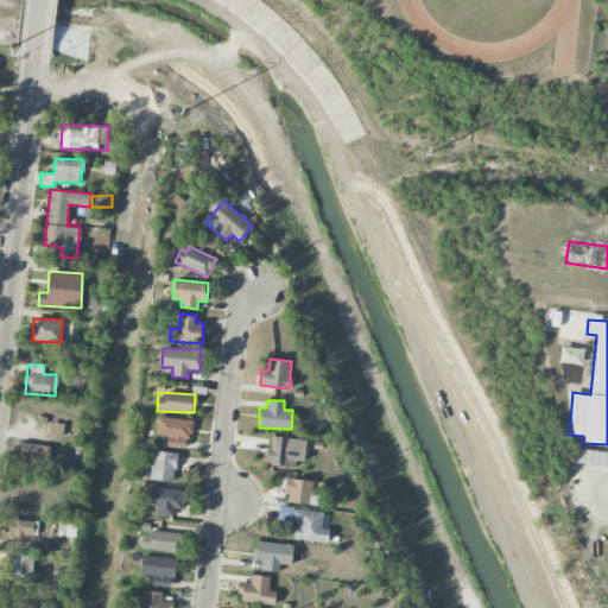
[(188,448),(191,420),(157,416),(156,435),(168,436),(166,445),(188,448)]
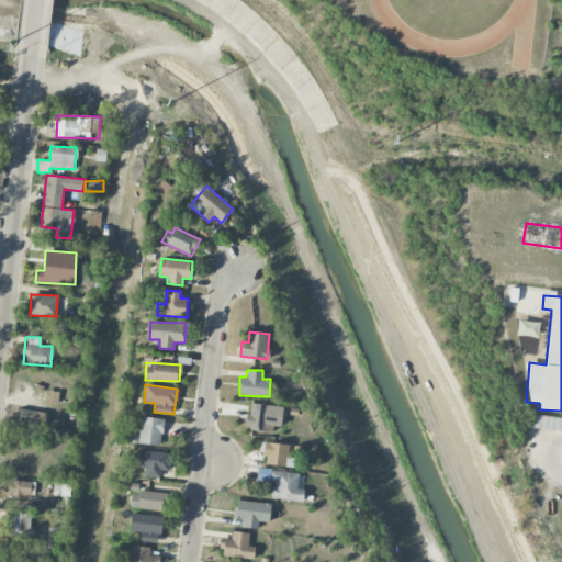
[(56,404),(57,392),(46,391),(45,403),(56,404)]
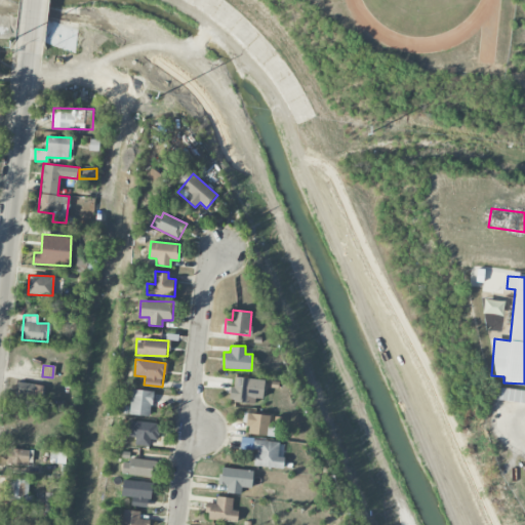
[(254,403),(255,394),(248,393),(250,378),(234,376),(233,388),(230,387),(228,400),(254,403)]
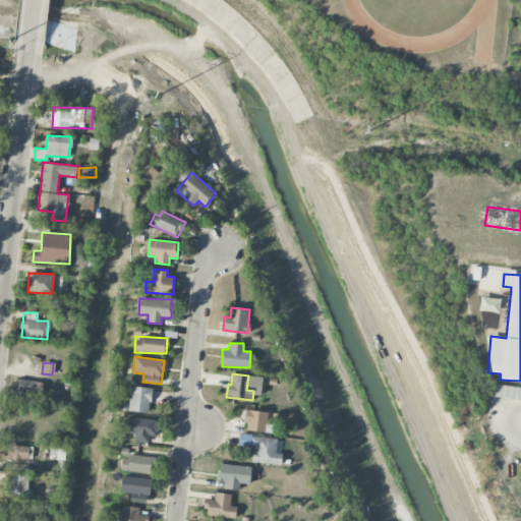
[(36,382),(19,380),(17,389),(35,391),(36,382)]
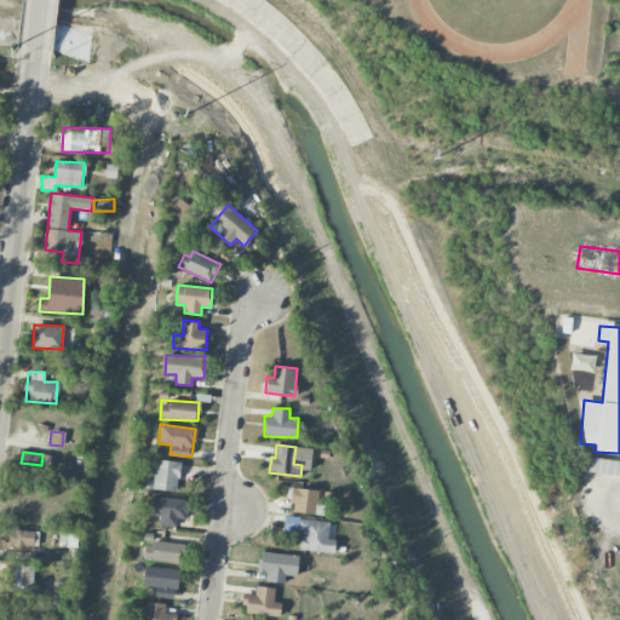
[(584,475),(619,478),(619,463),(586,459),(584,475)]
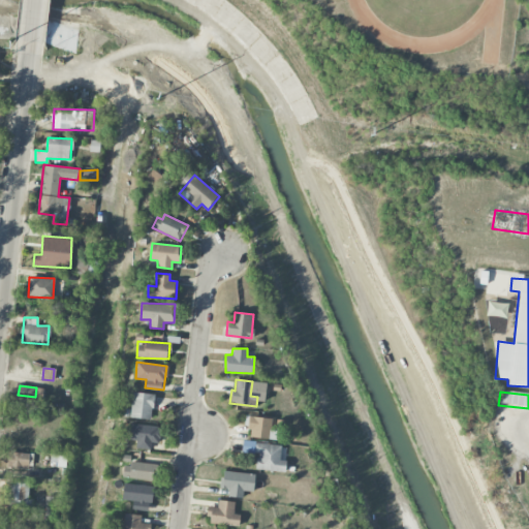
[(154,393),(131,393),(130,416),(153,416),(154,393)]
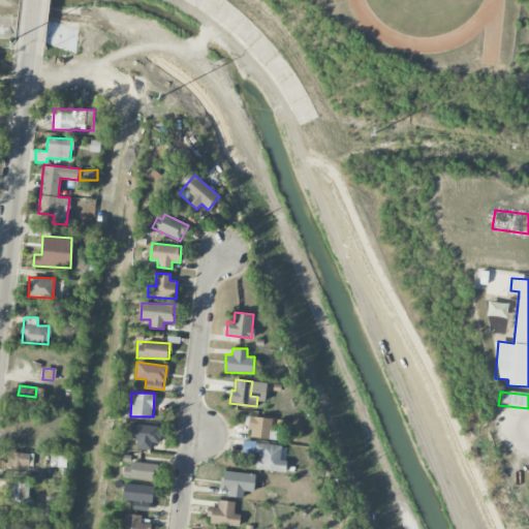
[(250,437),(276,438),(277,430),(271,430),(272,417),(246,416),(245,427),(251,428),(250,437)]
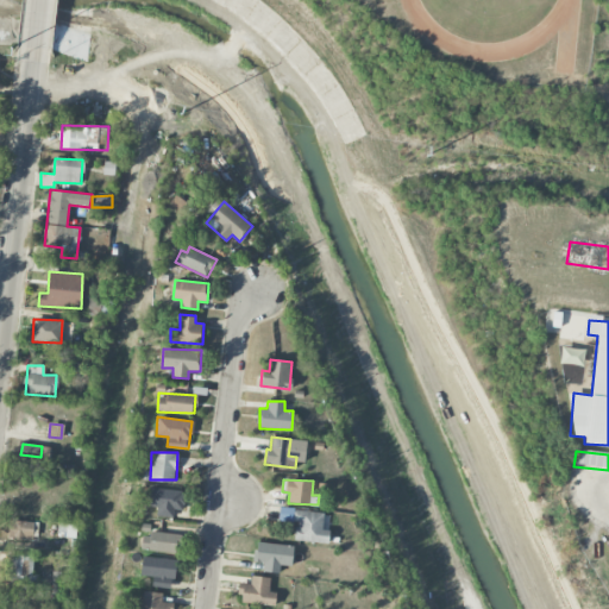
[(157,507),(156,515),(173,518),(174,509),(182,510),(184,491),(151,487),(148,506),(157,507)]
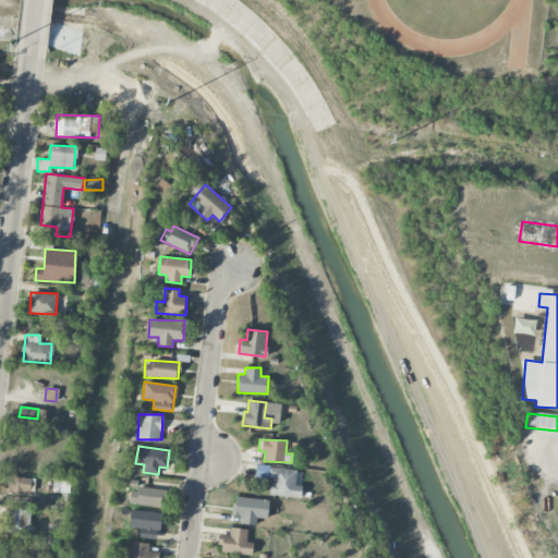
[(270,495),(301,497),(302,485),(295,485),(296,468),(257,464),(256,476),(271,478),(270,495)]
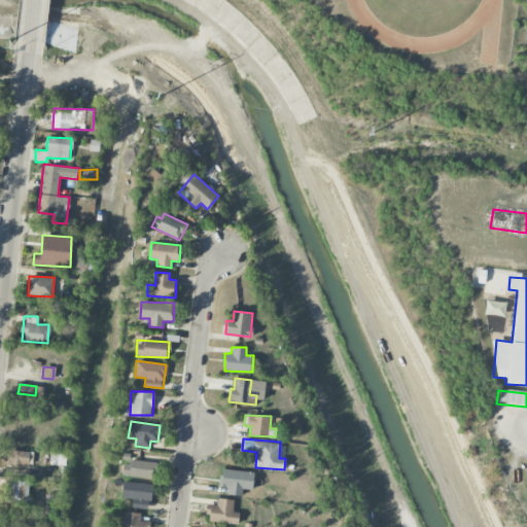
[(30,452),(8,449),(6,464),(28,466),(30,452)]
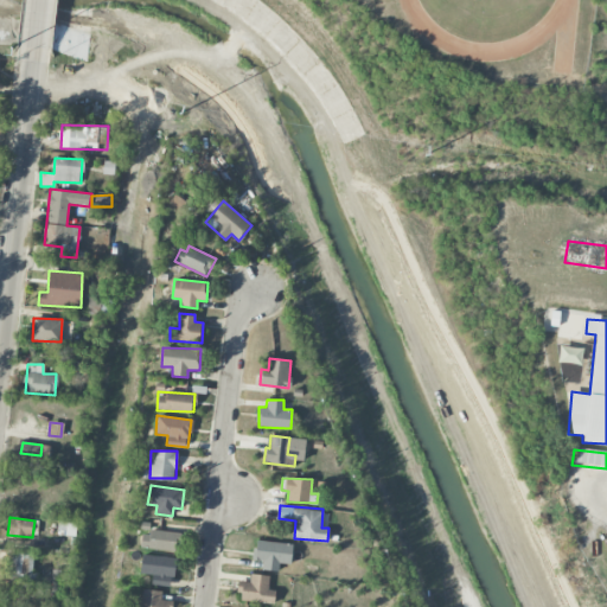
[(141,547),(179,550),(180,534),(142,530),(141,547)]
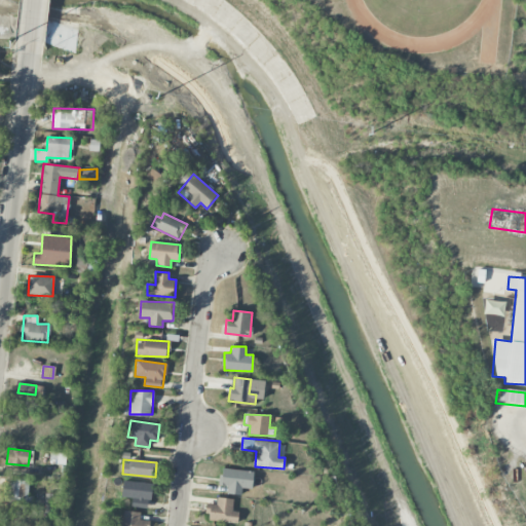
[(227,494),(241,494),(241,488),(252,489),(253,471),(220,468),(220,485),(227,486),(227,494)]
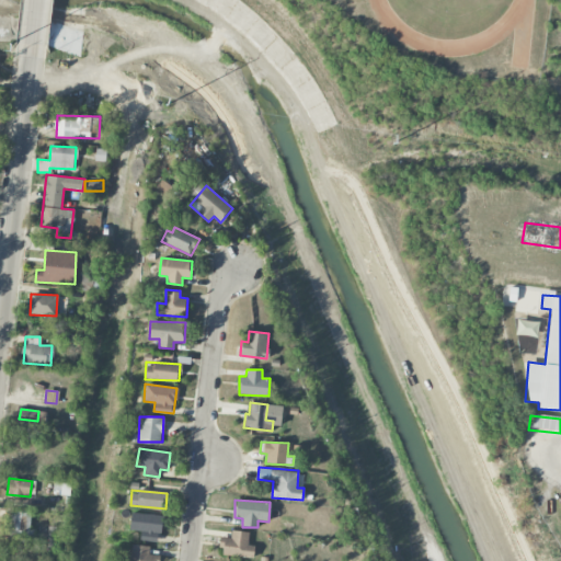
[(36,541),(36,528),(30,528),(31,512),(10,511),(10,541),(36,541)]
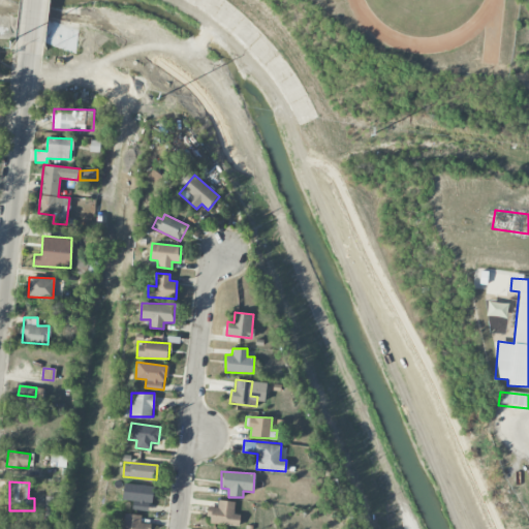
[(132,501),(131,508),(150,511),(153,487),(124,483),(122,499),(132,501)]
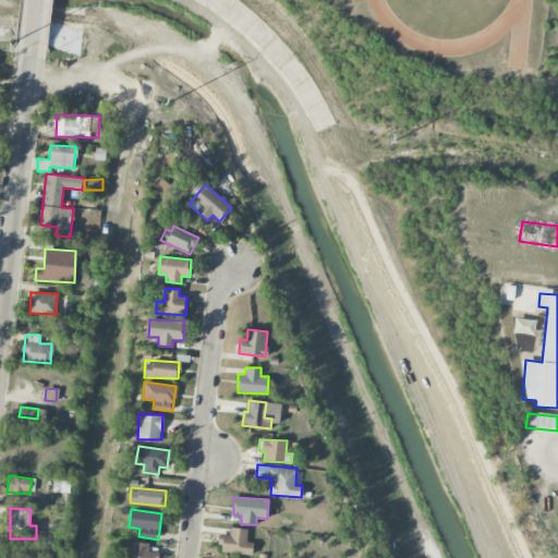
[(219,553),(252,554),(253,542),(246,542),(247,529),(230,528),(229,534),(219,534),(219,553)]
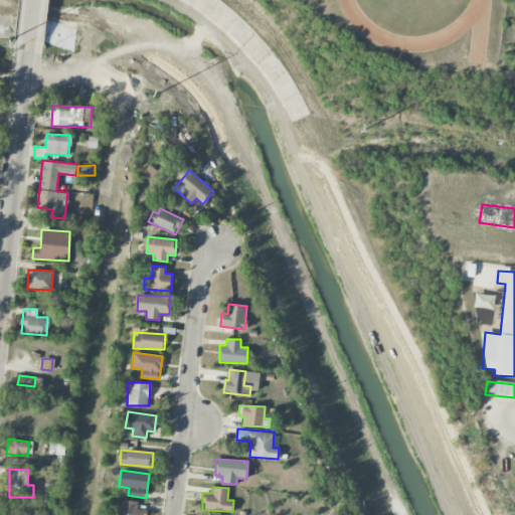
[(137,508),(137,501),(121,500),(120,511),(113,510),(112,514),(144,514),(145,509),(137,508)]
